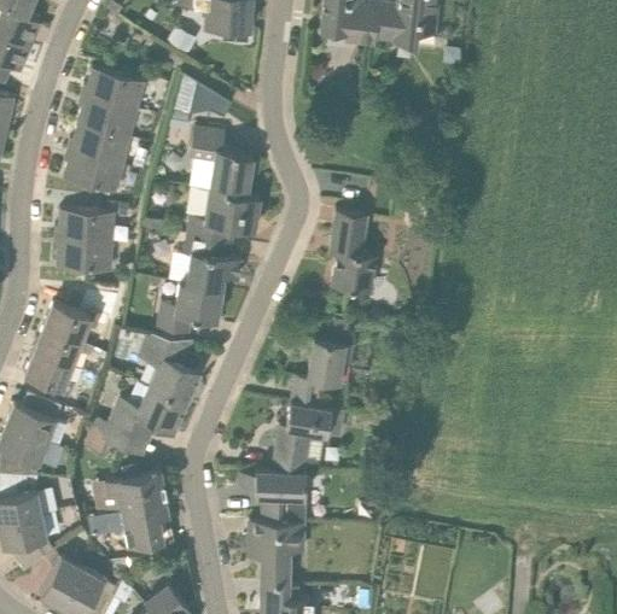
[(0,0),(0,5),(28,16),(33,0),(0,0)]
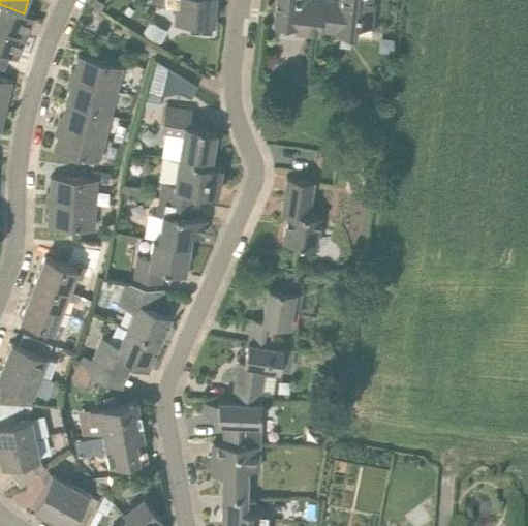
[(94,0),(90,7),(100,14),(105,6),(94,0)]
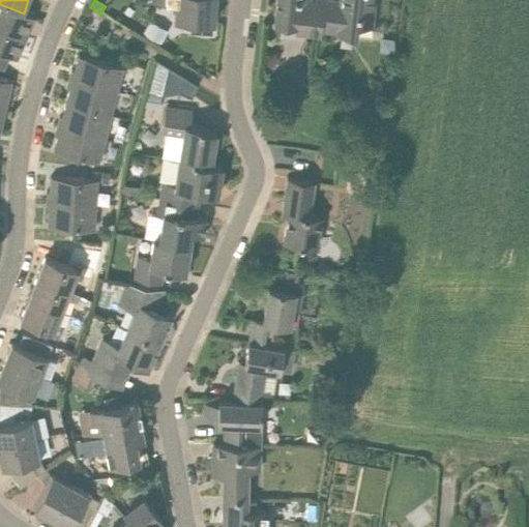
[(158,0),(158,6),(177,7),(176,22),(196,23),(195,35),(212,36),(214,0),(158,0)]
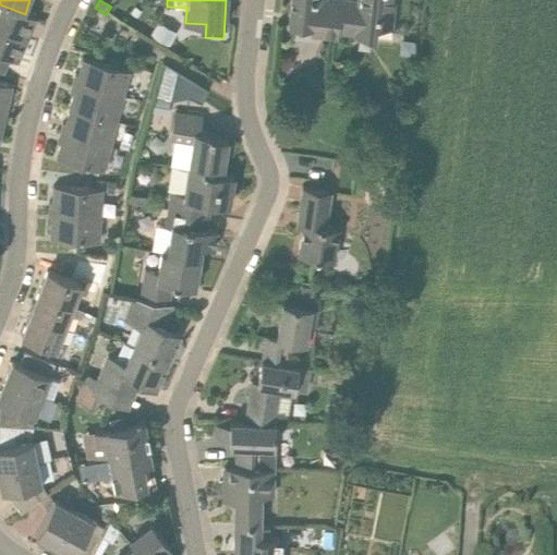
[(338,41),(342,2),(327,0),(292,0),(289,26),(288,26),(288,28),(309,31),(312,31),(311,39),(338,41)]
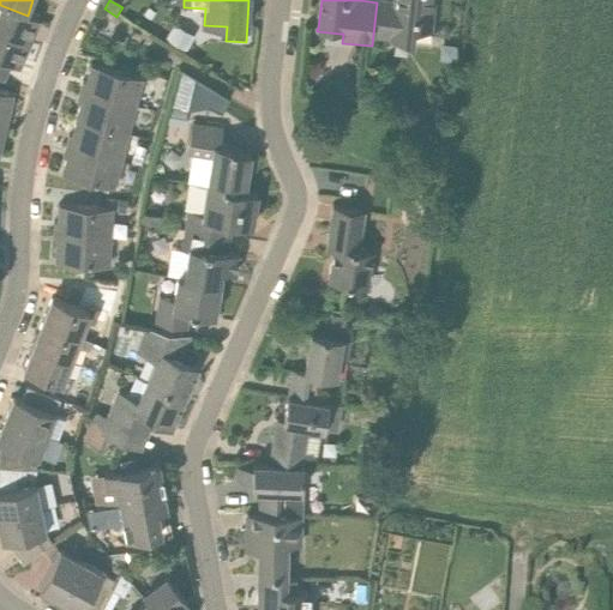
[(430,47),(434,0),(394,0),(394,4),(377,2),(372,46),(373,46),(373,41),(430,47)]
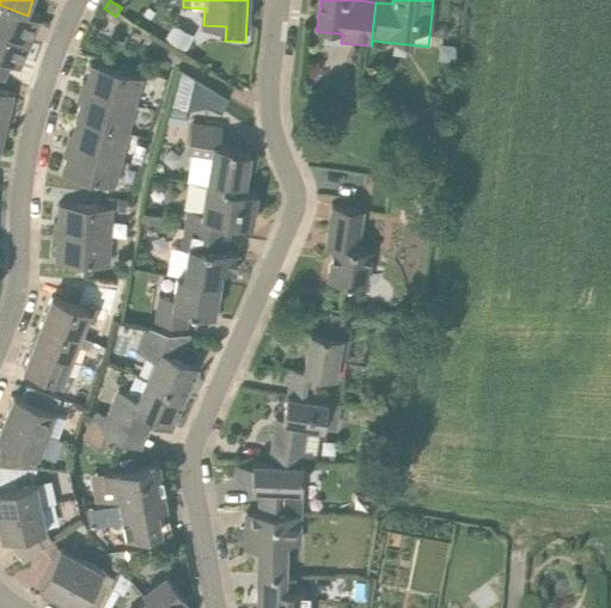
[(40,22),(28,16),(0,5),(0,32),(30,45),(38,24),(40,25),(41,23),(40,23),(40,22)]
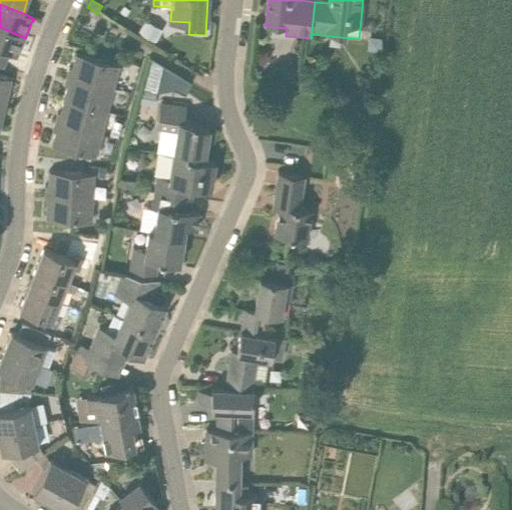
[(124,9),(120,14),(127,19),(130,13),(124,9)]
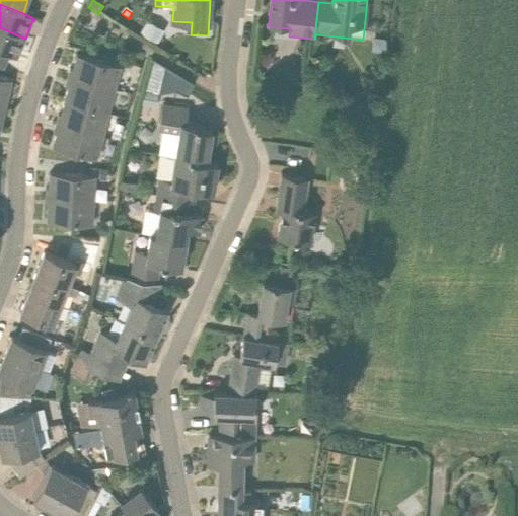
[(18,57),(25,39),(0,27),(0,68),(4,70),(9,56),(17,59),(17,58),(18,59),(19,57),(18,57)]
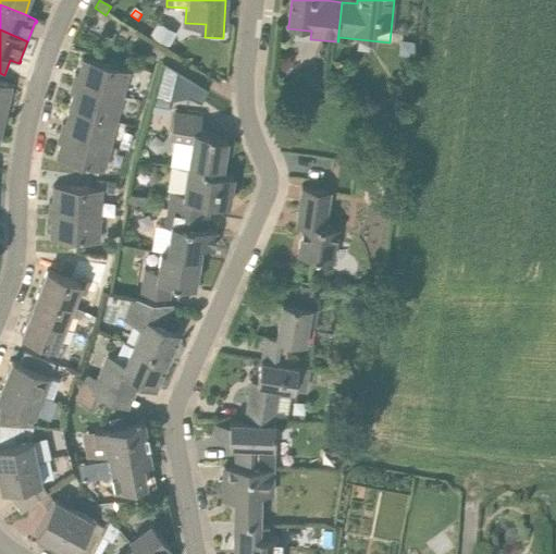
[(76,86),(124,99),(130,73),(83,61),(76,86)]
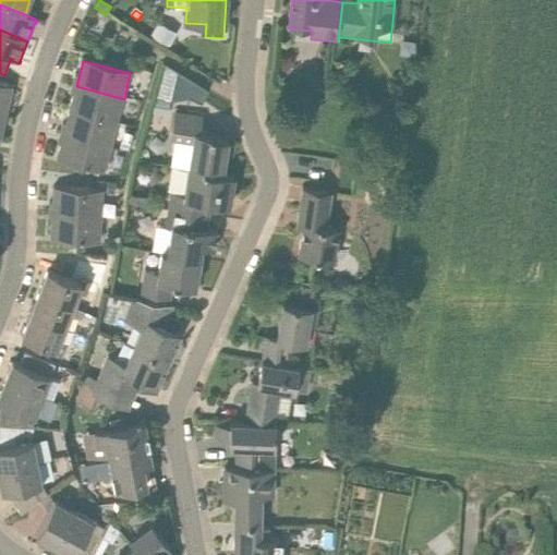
[(166,67),(158,99),(171,100),(170,104),(178,101),(184,77),(166,67)]
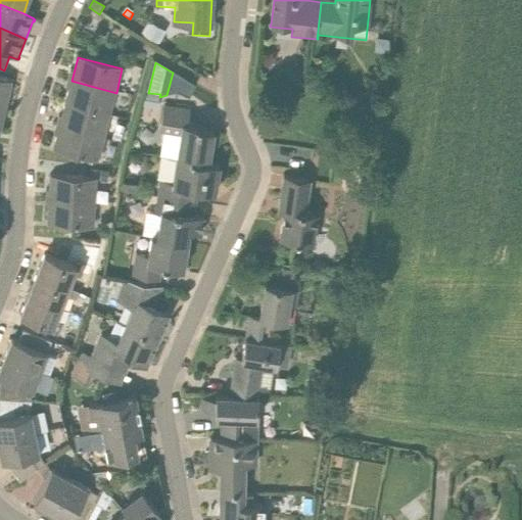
[(285,71),(293,84),(303,78),(296,64),(285,71)]
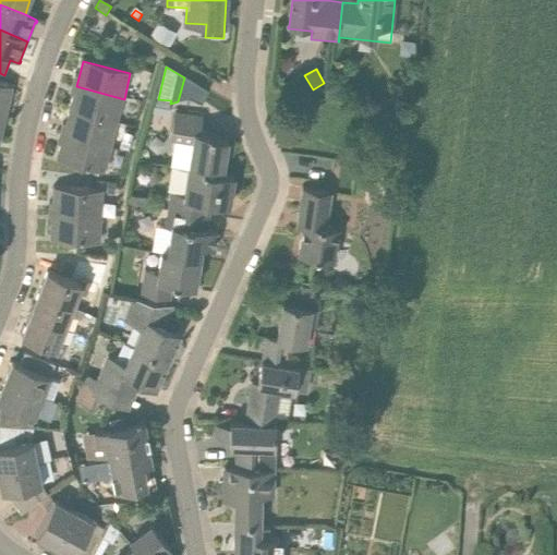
[(0,115),(7,117),(13,87),(0,84),(0,115)]
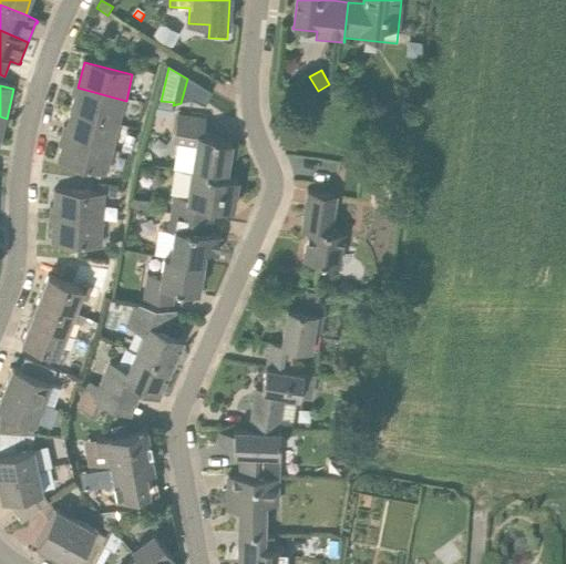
[(120,126),(126,101),(78,88),(71,113),(120,126)]
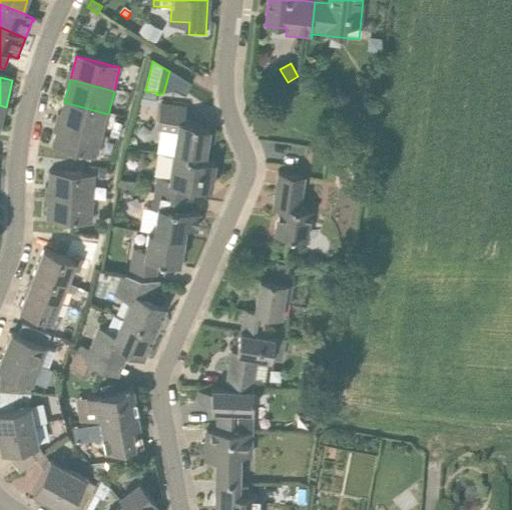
[(141,107),(155,109),(156,95),(157,92),(145,91),(143,91),(141,107)]
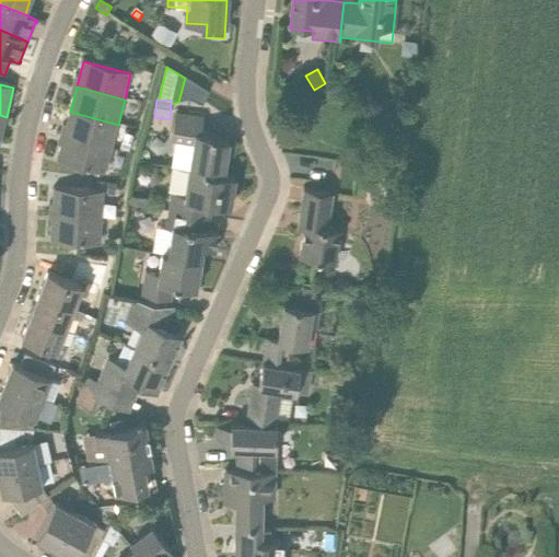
[(112,149),(118,125),(70,112),(63,137),(112,149)]
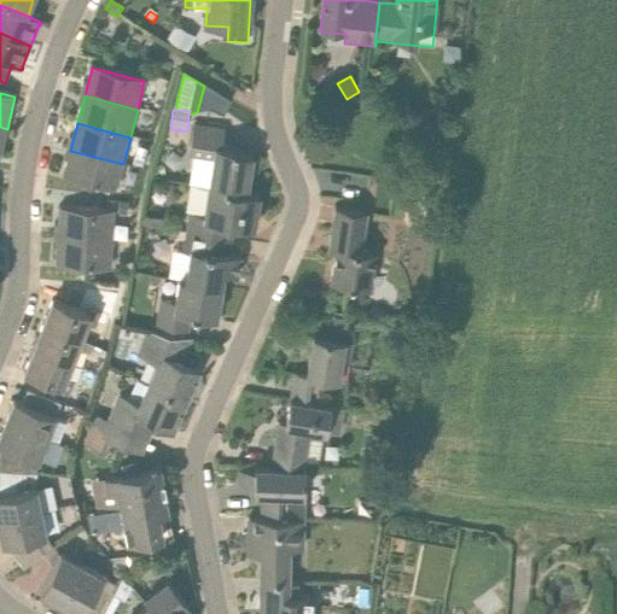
[(246,194),(248,194),(254,156),(236,153),(237,151),(222,148),(226,132),(195,127),(190,157),(193,157),(190,186),(209,188),(246,194)]
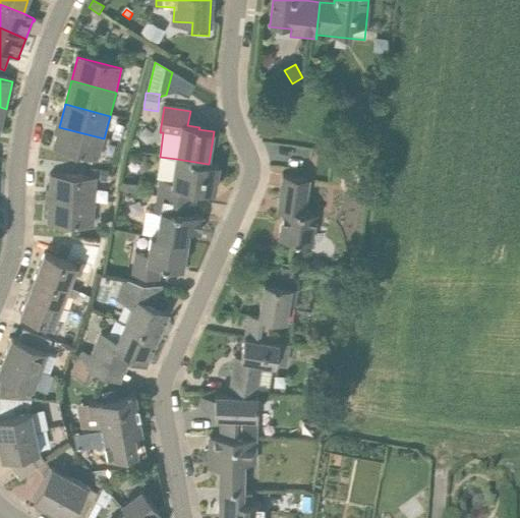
[(112,139),(120,141),(123,126),(116,124),(112,138),(112,139)]
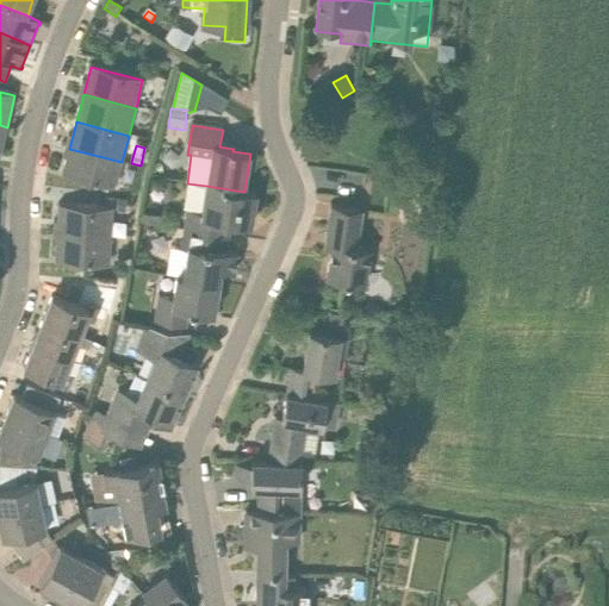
[(115,189),(122,162),(69,149),(62,176),(115,189)]
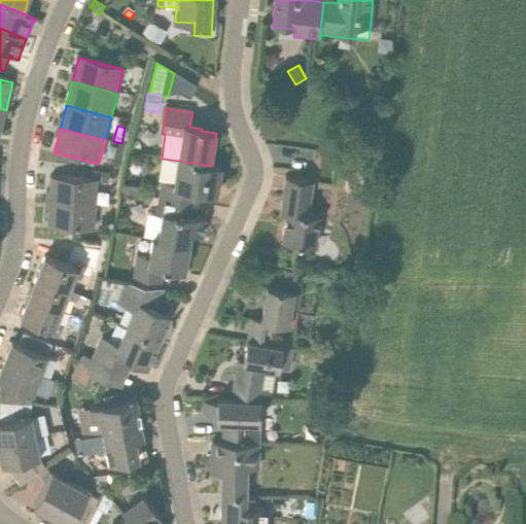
[(221,168),(211,166),(210,166),(178,161),(173,186),(161,184),(158,201),(189,206),(191,193),(217,197),(221,168)]
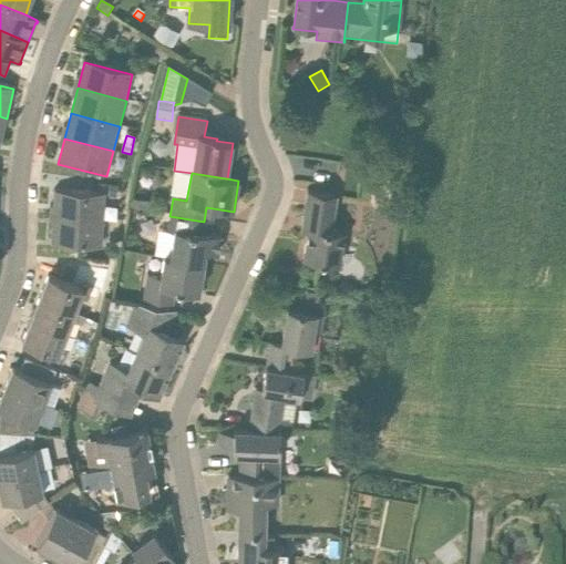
[(109,195),(117,195),(117,186),(109,185),(109,195)]
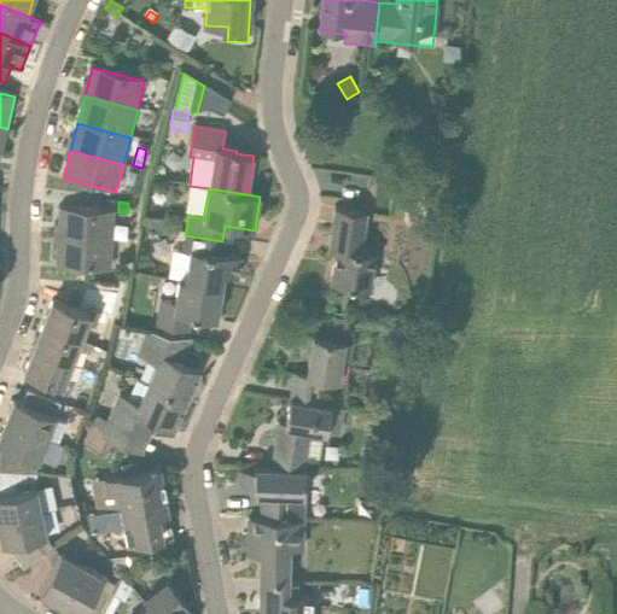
[(114,241),(115,211),(59,209),(58,238),(114,241)]
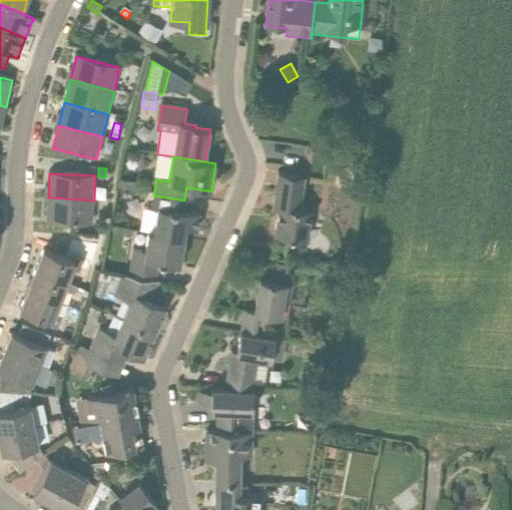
[(306,178),(299,177),(279,174),(274,209),(280,210),(275,236),(295,239),(309,241),(313,212),(301,210),(306,178)]
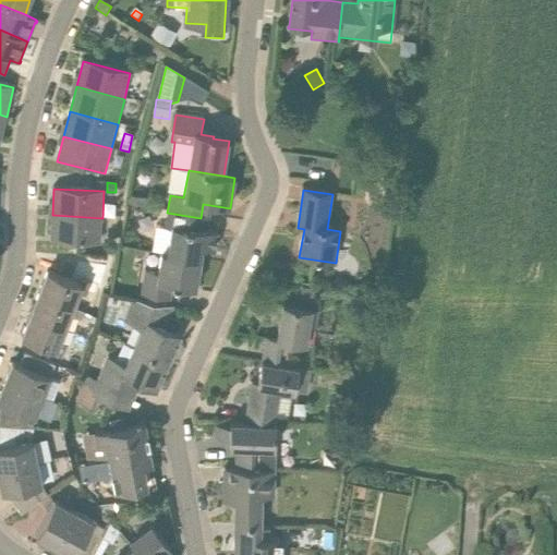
[(128,205),(144,207),(145,200),(129,197),(128,205)]
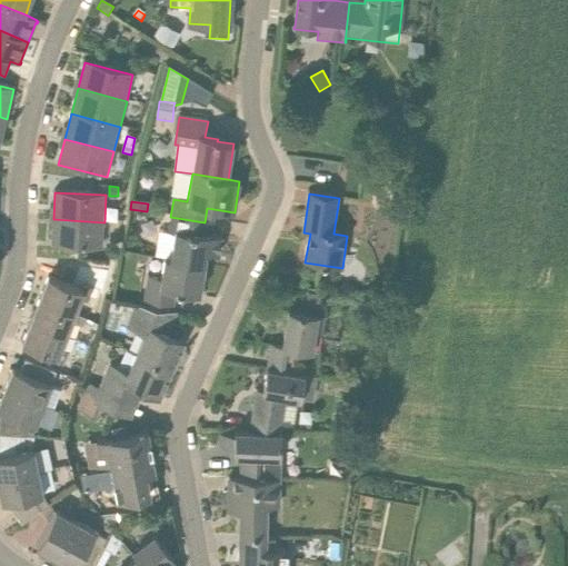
[(202,235),(205,222),(170,217),(167,237),(175,238),(171,261),(205,266),(206,255),(219,257),(222,237),(202,235)]
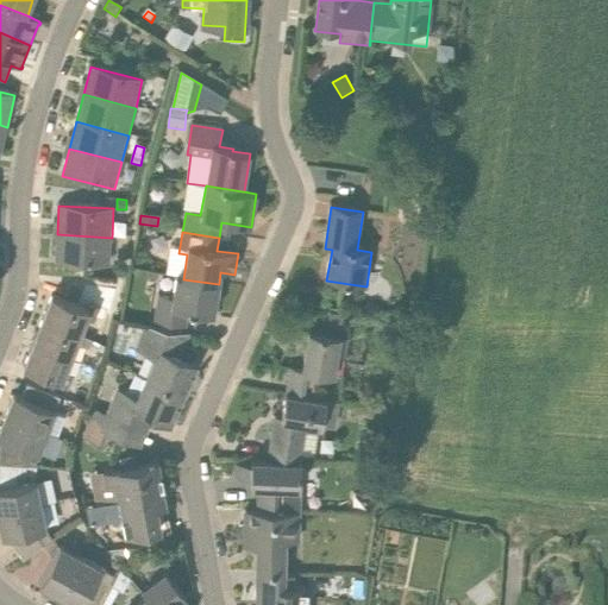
[(110,266),(112,238),(57,234),(56,263),(110,266)]
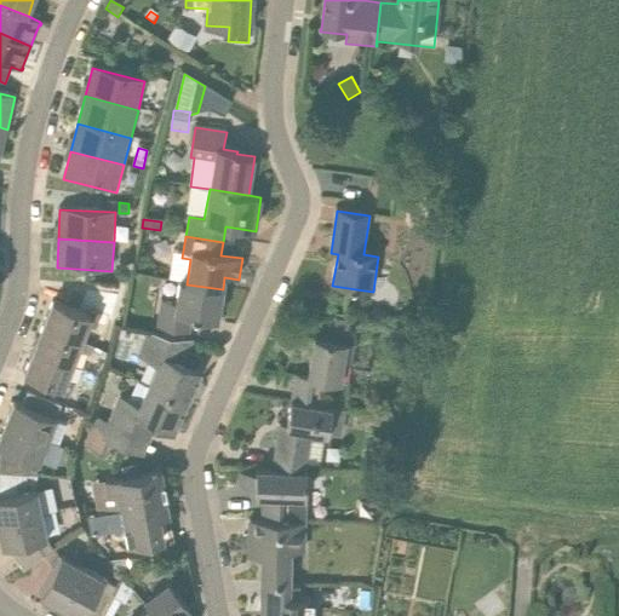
[(223,289),(187,285),(177,283),(175,303),(161,301),(156,329),(189,334),(191,317),(218,322),(223,289)]
